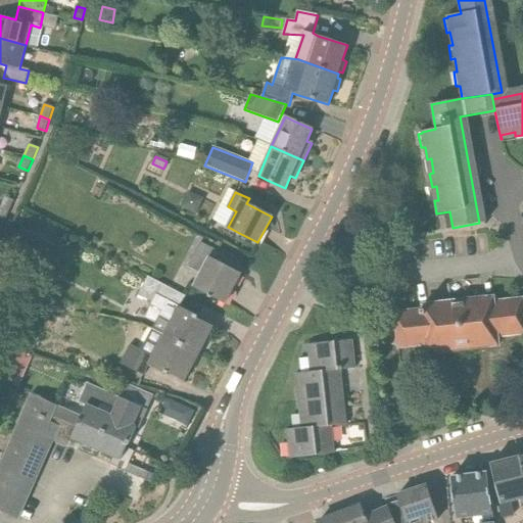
[(0,208),(0,210),(8,216),(14,201),(5,197),(0,208)]
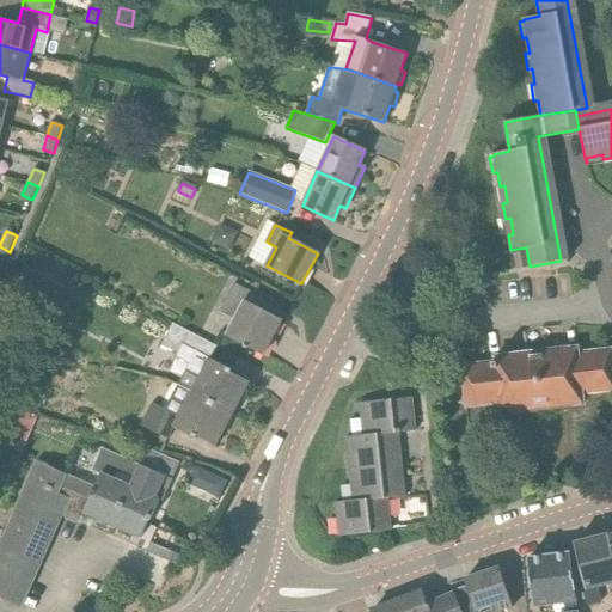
[(0,293),(0,295),(26,308),(34,295),(6,281),(0,293)]
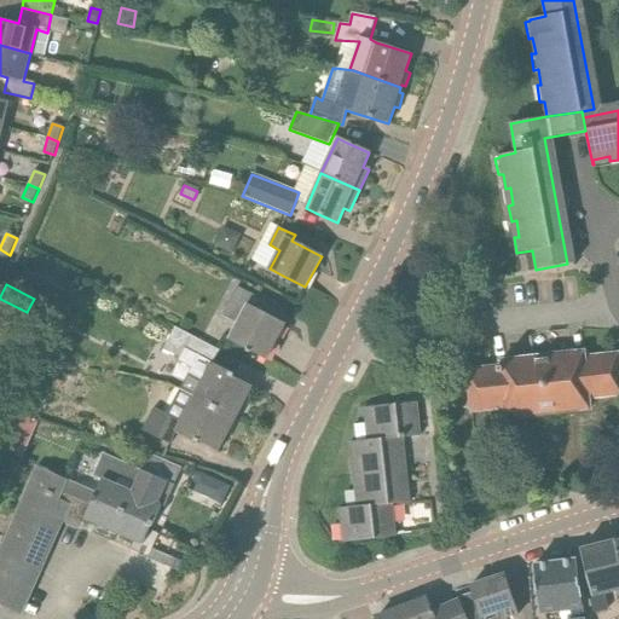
[(254,307),(258,298),(237,287),(223,314),(238,323),(230,340),(246,348),(266,360),(285,323),(254,307)]
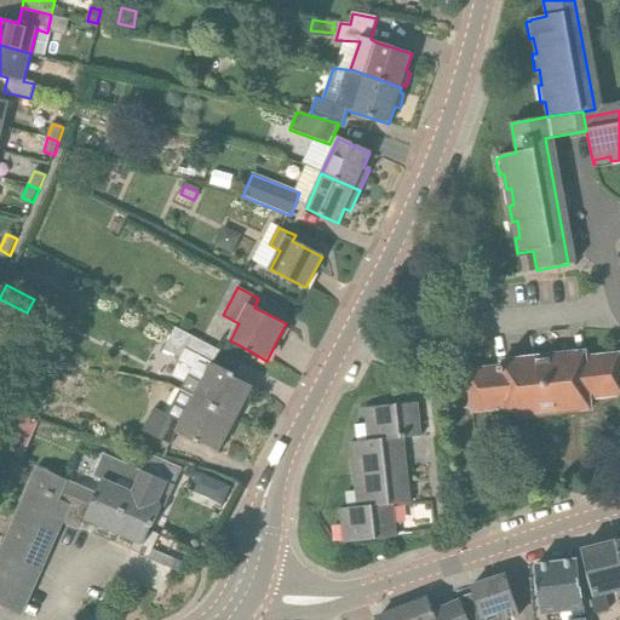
[(235,375),(214,365),(222,350),(176,327),(164,350),(179,359),(178,361),(191,368),(189,373),(204,380),(194,397),(237,418),(253,386),(234,377),(235,375)]
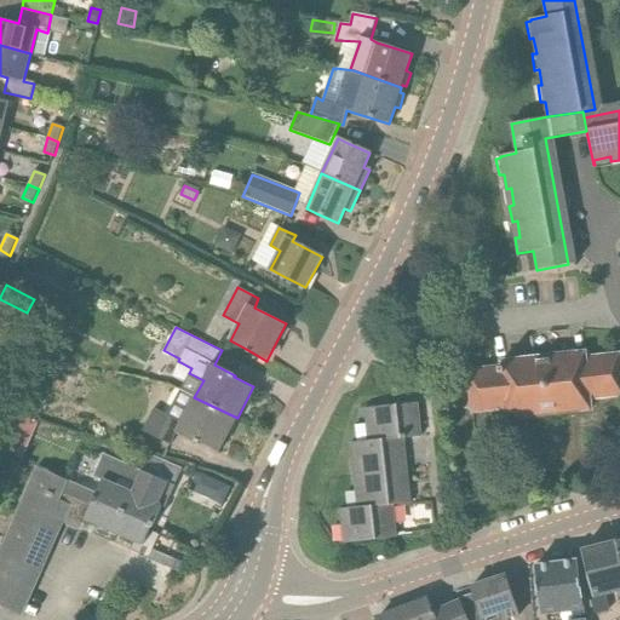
[(619,363),(619,355),(585,359),(585,351),(511,360),(511,361),(501,362),(501,367),(469,371),(474,412),(506,408),(507,419),(591,409),(590,400),(619,395),(619,363)]
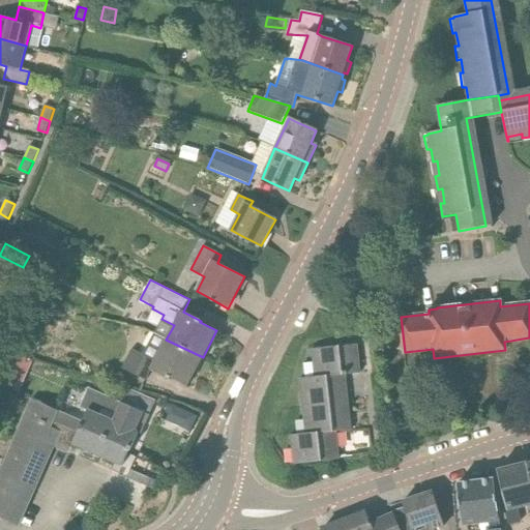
[(17,351),(26,355),(32,342),(23,337),(17,351)]
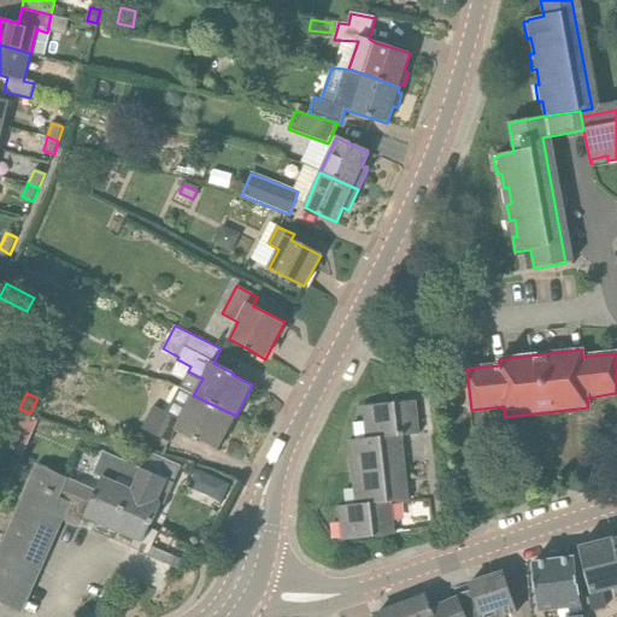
[(218,450),(236,416),(193,395),(178,422),(152,409),(142,428),(169,442),(174,434),(197,446),(200,440),(218,450)]
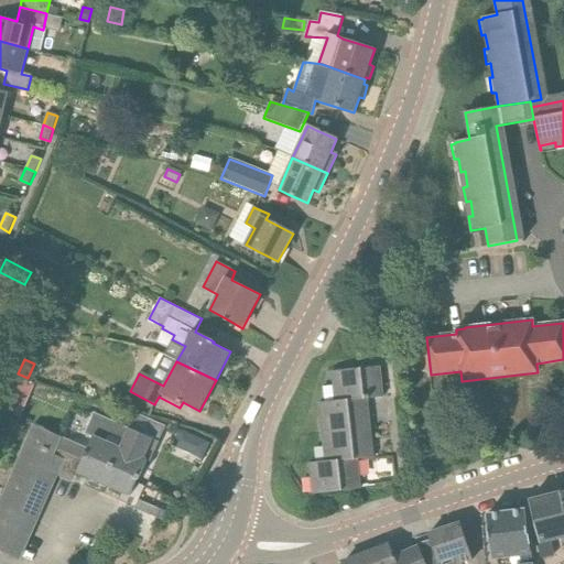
[(339,402),(367,399),(382,398),(379,367),(332,372),(333,386),(338,386),(339,401),(339,402)]
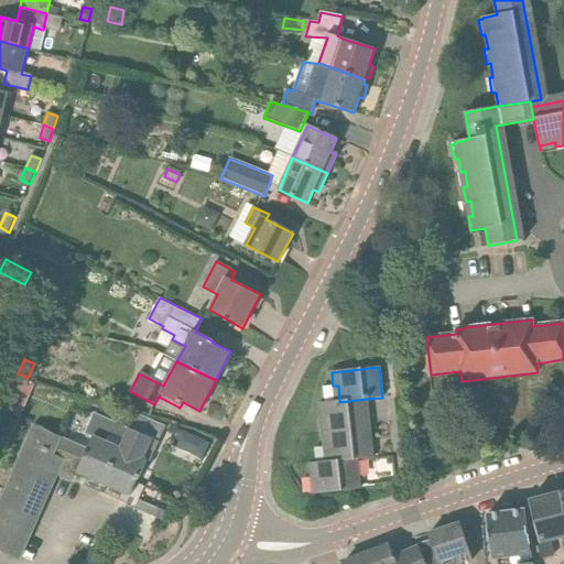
[(327,433),(370,429),(367,399),(339,402),(339,401),(318,403),(321,418),(325,416),(326,432),(327,433)]
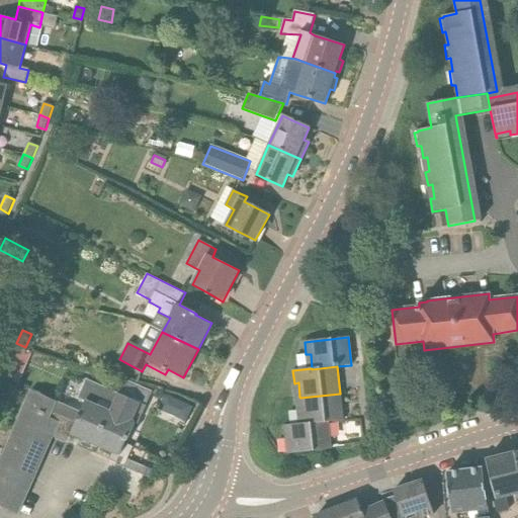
[(74,429),(72,435),(97,446),(118,395),(86,380),(78,400),(85,403),(81,412),(58,403),(51,419),(59,423),(74,429)]
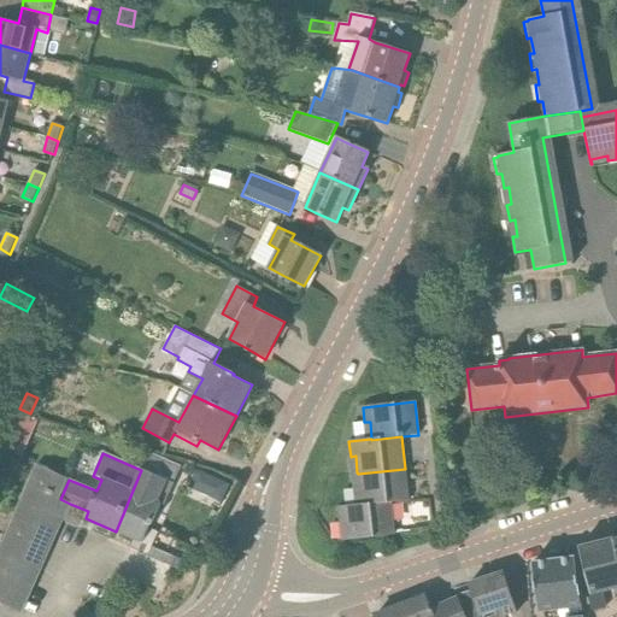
[(39,542),(51,547),(70,504),(60,499),(69,480),(39,466),(0,553),(0,605),(10,609),(39,542)]
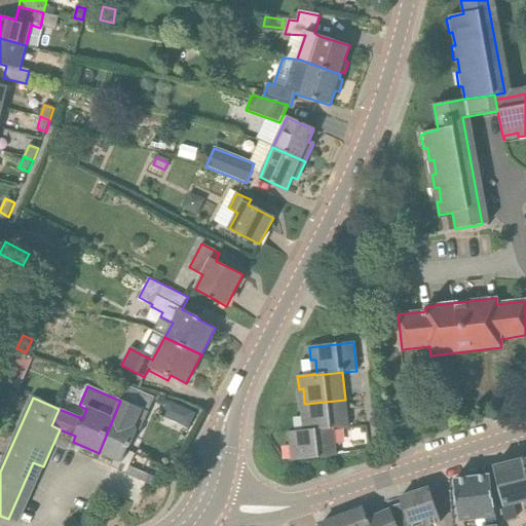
[(307,431),(333,428),(348,427),(345,400),(305,404),(304,403),(300,403),(302,416),(306,416),(307,430),(307,431)]
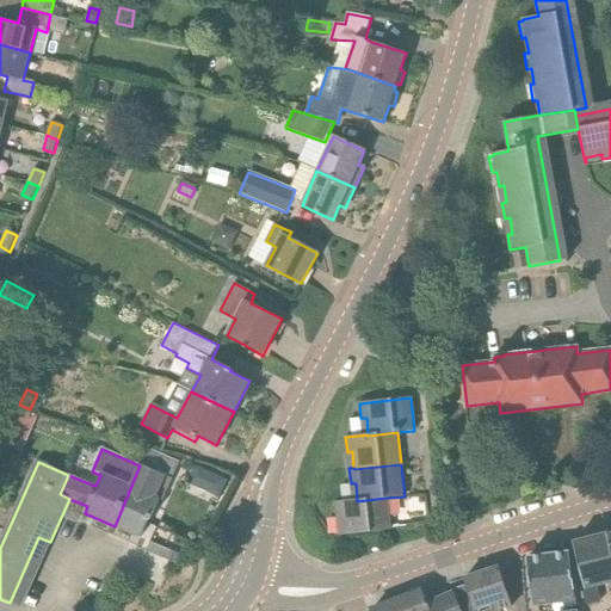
[(172,477),(140,466),(115,526),(141,537),(148,520),(149,520),(159,500),(161,501),(172,477)]
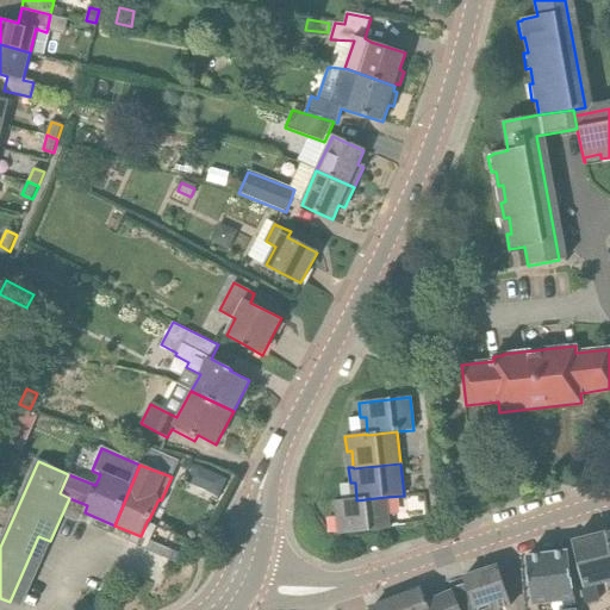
[(193,465),(186,483),(219,497),(228,479),(193,465)]
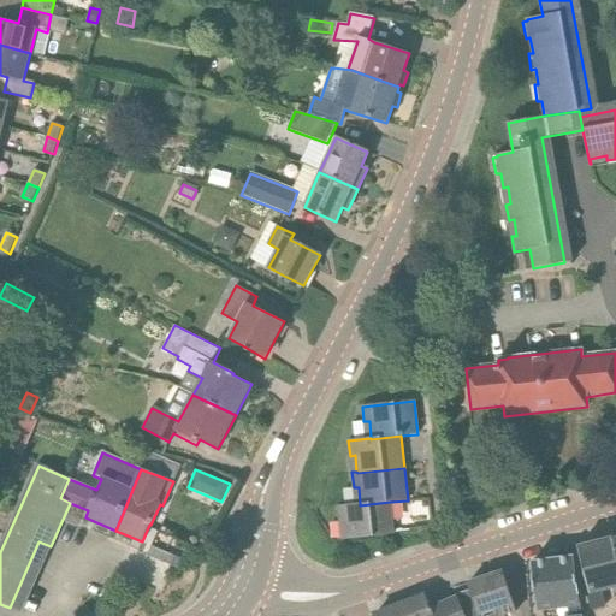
[(360,505),(360,504),(338,507),(339,521),(344,521),(347,538),(342,538),(342,540),(394,534),(390,502),(360,505)]
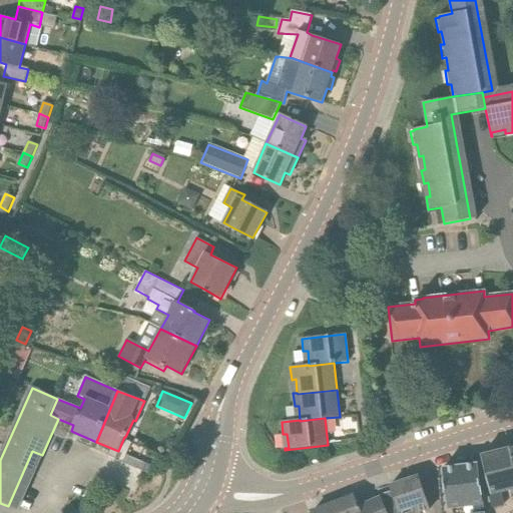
[(512,497),(512,462),(509,448),(481,455),(486,475),(491,493),(488,494),(492,508),(505,505),(501,491),(510,488),(512,498),(512,497)]
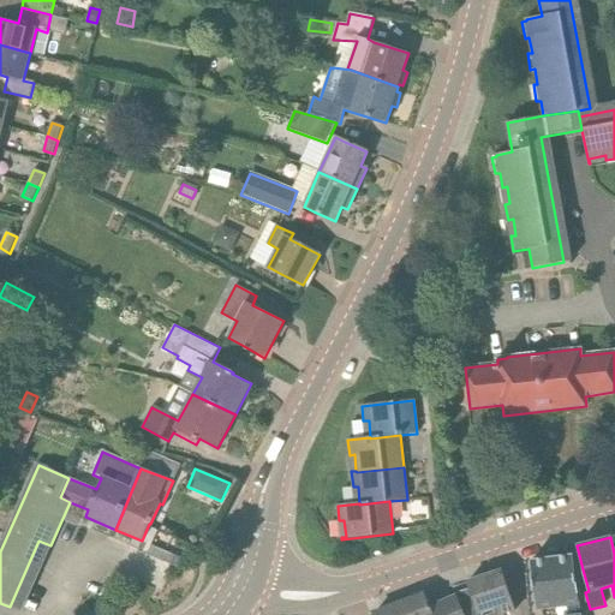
[(147,554),(181,568),(185,560),(150,545),(147,554)]
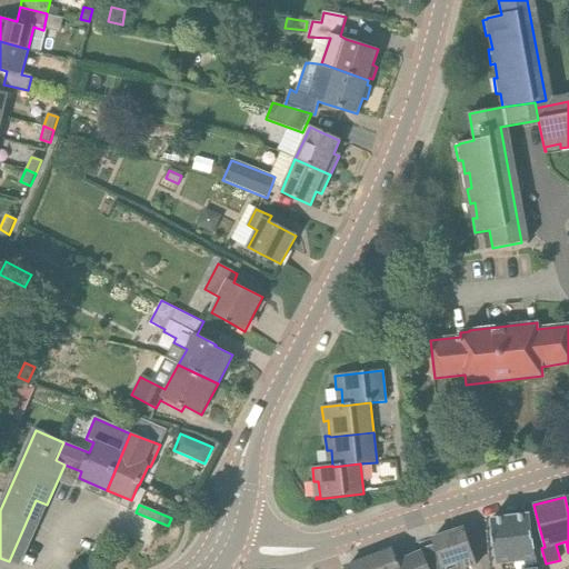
[(537,560),(533,536),(530,513),(490,519),(493,541),(497,566),(522,562),(537,560)]
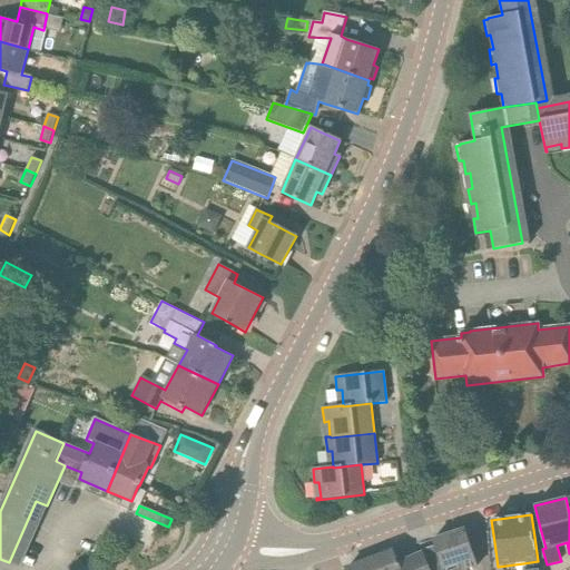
[(464,569),(478,566),(472,550),(465,529),(433,539),(435,546),(422,550),(424,559),(428,569),(443,569),(460,563),(462,569),(464,569)]
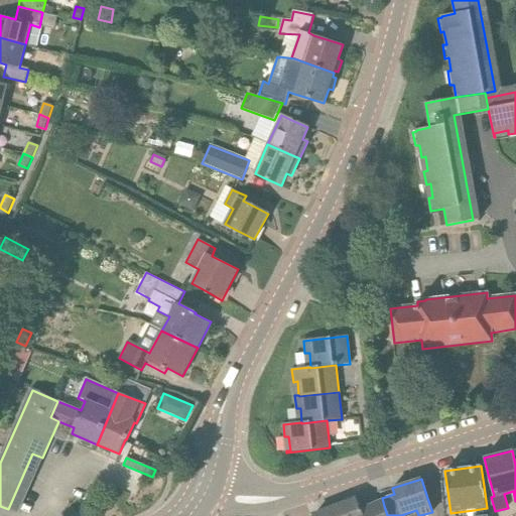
[(387,515),(384,506),(382,501),(360,510),(355,498),(313,515),(387,515)]
